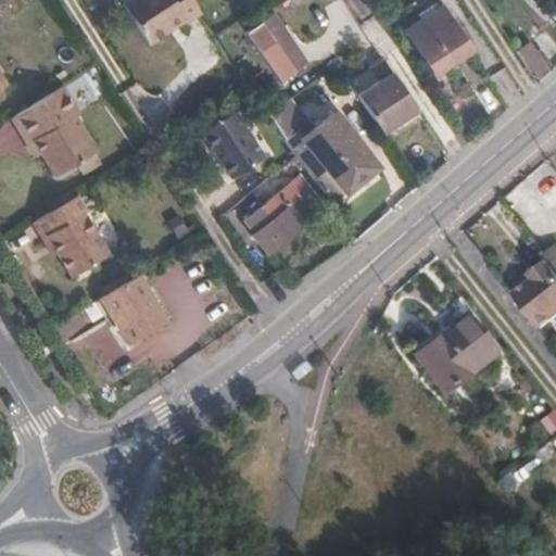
[(203,14),(193,0),(127,0),(121,4),(148,47),(168,34),(166,29),(182,20),(187,25),(203,14)]
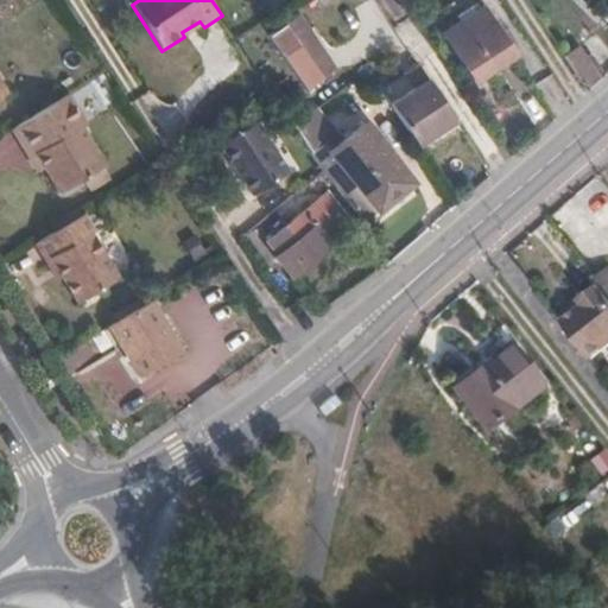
[(481,84),(520,58),(486,5),(447,30),(481,84)]
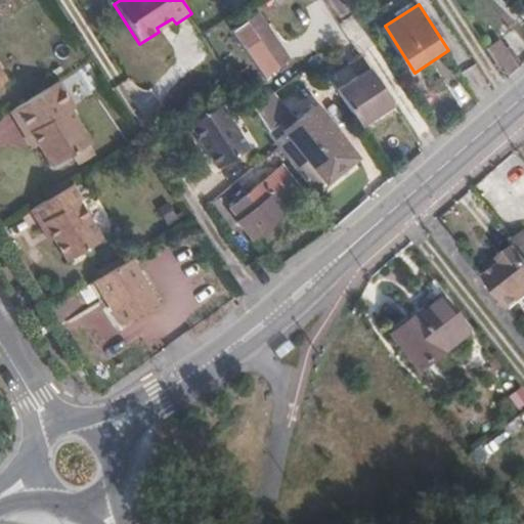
[(291,62),(259,16),(233,34),(265,81),(291,62)]
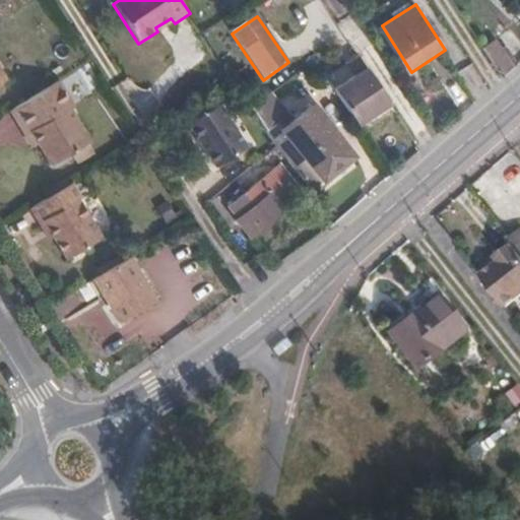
[(503,77),(515,67),(496,39),(482,47),(503,77)]
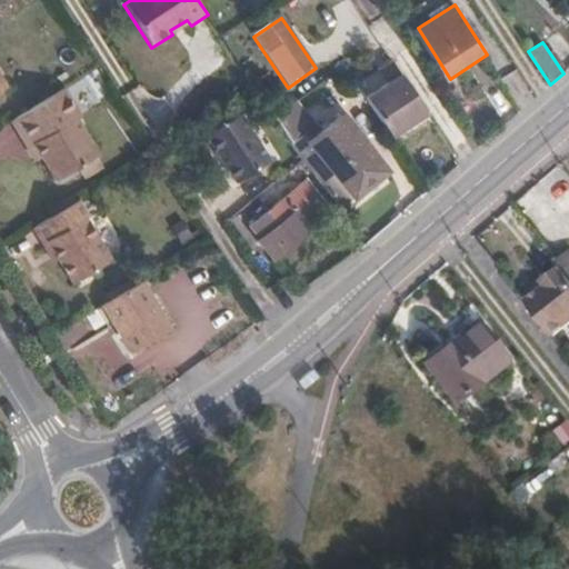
[(390,135),(391,135),(426,110),(406,79),(369,103),(390,135)]
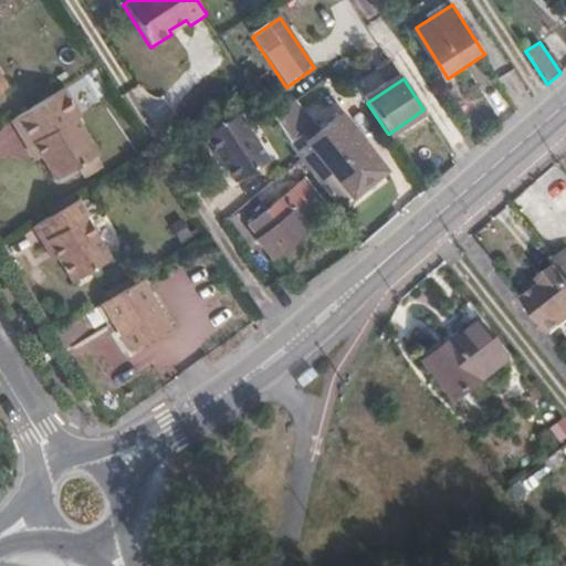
[(55,80),(8,108),(33,149),(39,146),(52,168),(96,142),(74,103),(71,105),(55,80)]
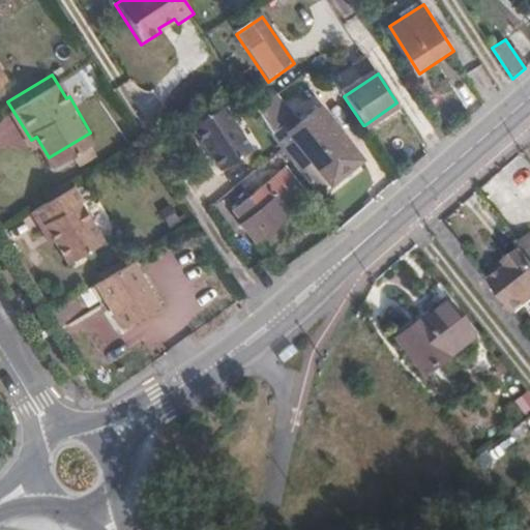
[(282,146),(297,169),(317,193),(360,158),(319,106),(299,120),(277,95),(259,112),(267,124),(282,146)]
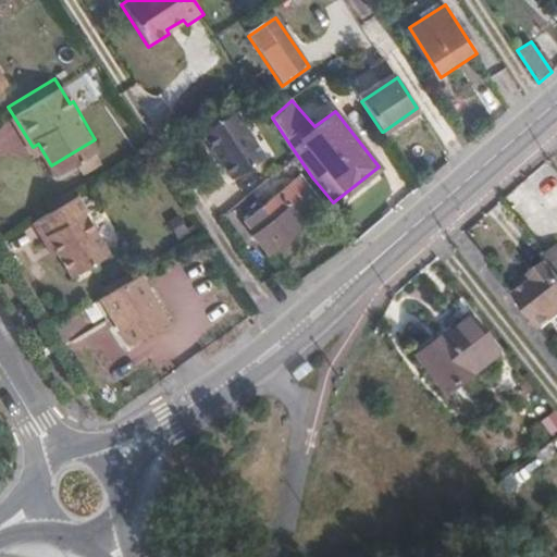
[(0,124),(0,157),(20,145),(4,122),(0,124)]
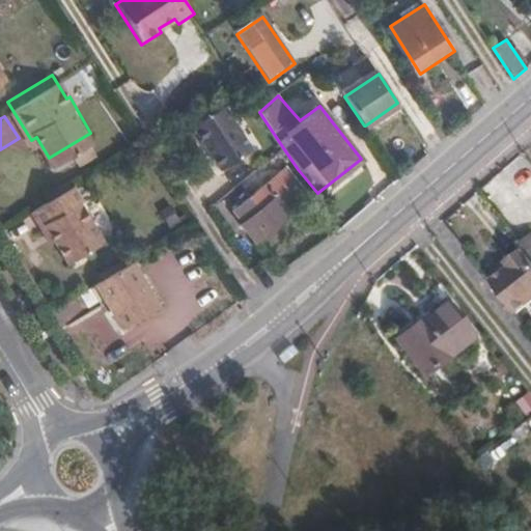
[(250,167),(282,146),(268,124),(236,145),(250,167)]
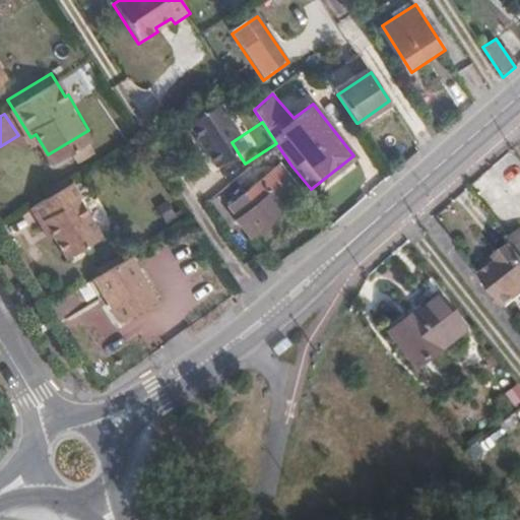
[(302,193),(278,165),(229,204),(238,215),(237,218),(250,234),(302,193)]
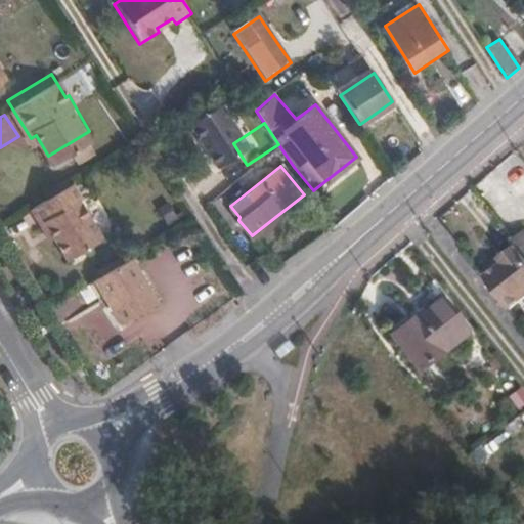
[(70,172),(28,199),(37,214),(43,211),(54,227),(68,250),(100,229),(77,190),(80,188),(70,172)]
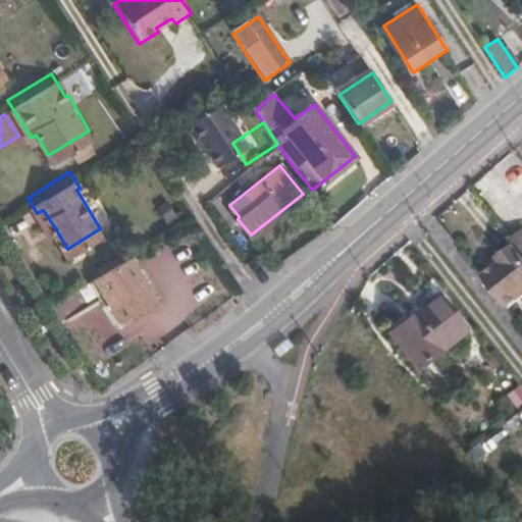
[(521,225),(506,204),(493,214),(509,233),(521,251),(521,225)]
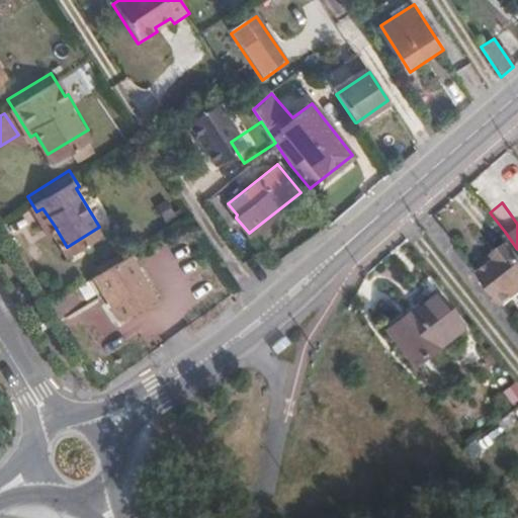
[(42,208),(36,211),(47,229),(54,225),(42,208)]
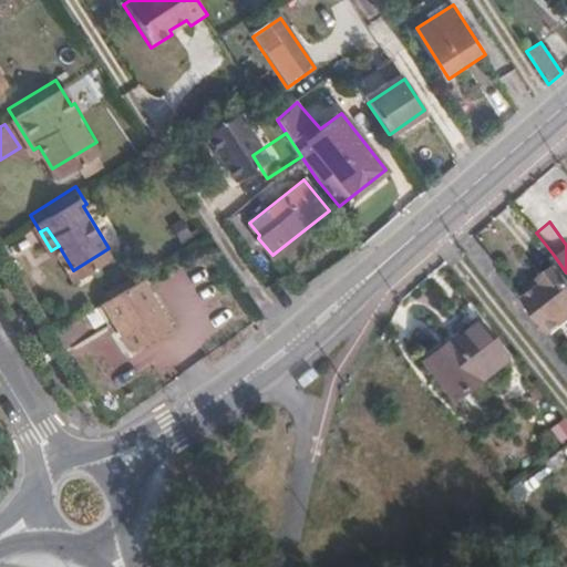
[(566,272),(553,254),(533,268),(537,274),(515,288),(542,325),(566,305),(566,272)]
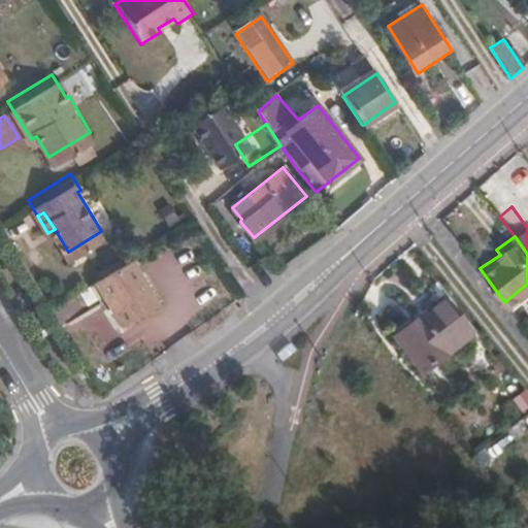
[(163,309),(136,265),(97,289),(125,334),(163,309)]
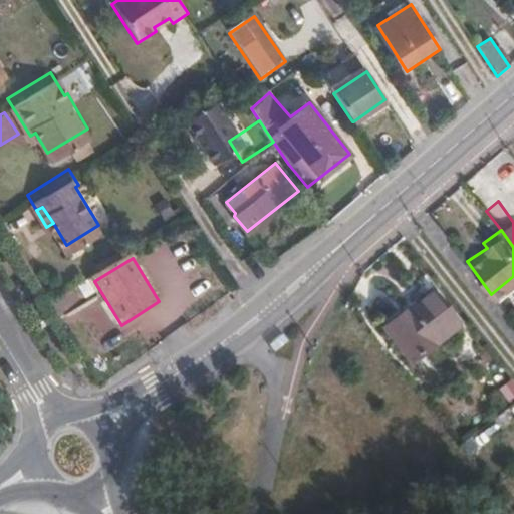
[(411,366),(456,329),(429,294),(382,329),(411,366)]
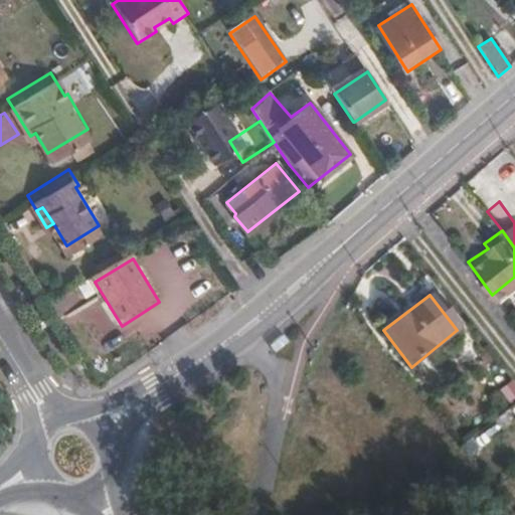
[(62,317),(77,342),(112,321),(97,297),(62,317)]
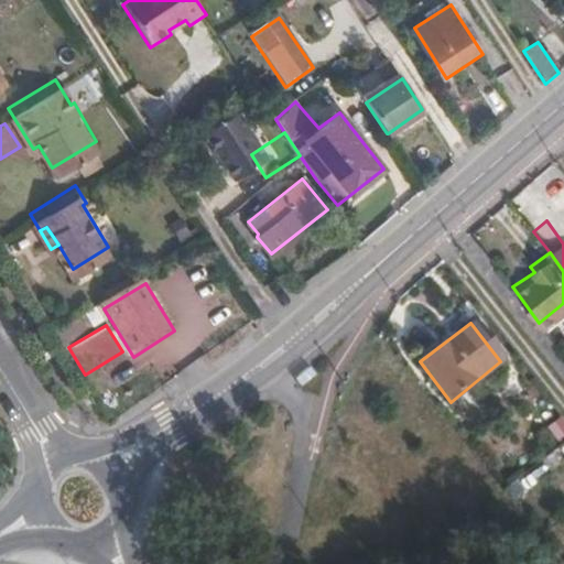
[(563,419),(563,418),(546,426),(554,442),(563,436),(563,419)]
